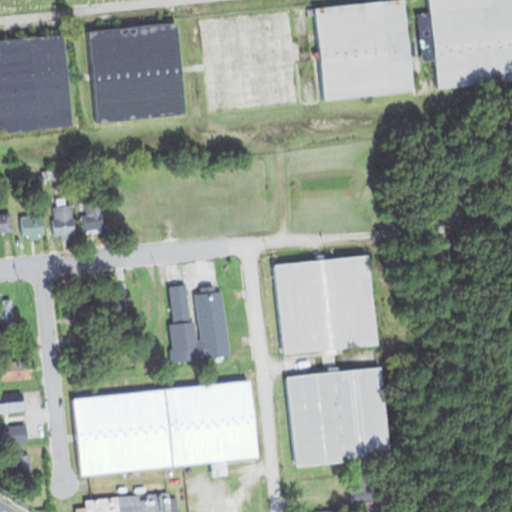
[(511,0),(427,0),(429,12),(417,14),(422,65),(435,64),(438,91),(511,82),(511,0)]
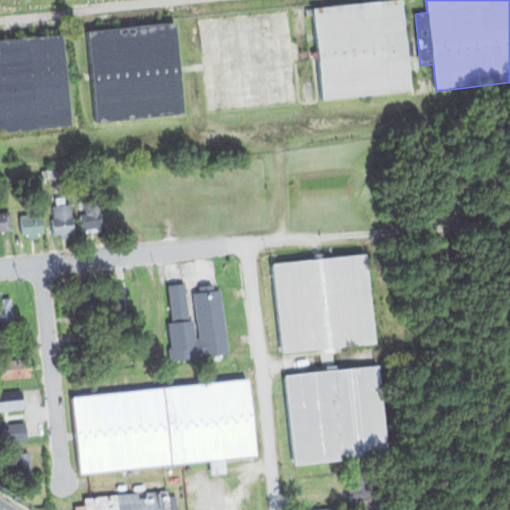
[(308,10),(308,15),(315,15),(318,50),(311,51),(312,59),(319,58),(323,103),(362,99),(363,102),(368,101),(367,95),(410,91),(407,56),(413,55),(412,44),(405,44),(401,1),(308,10)]
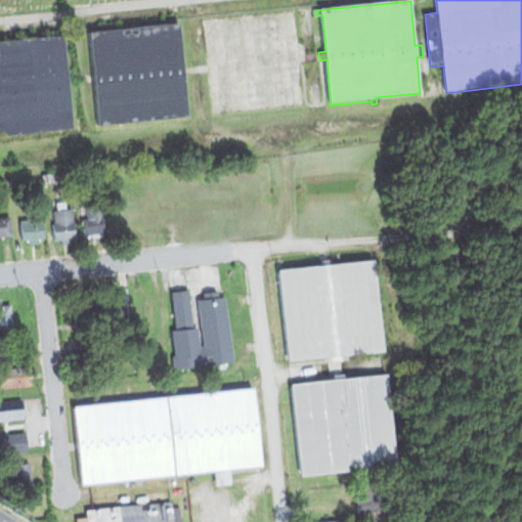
[(207,20),(295,11),(299,43),(304,42),(305,52),(311,52),(313,62),(300,63),(304,103),(217,113),(207,20)]
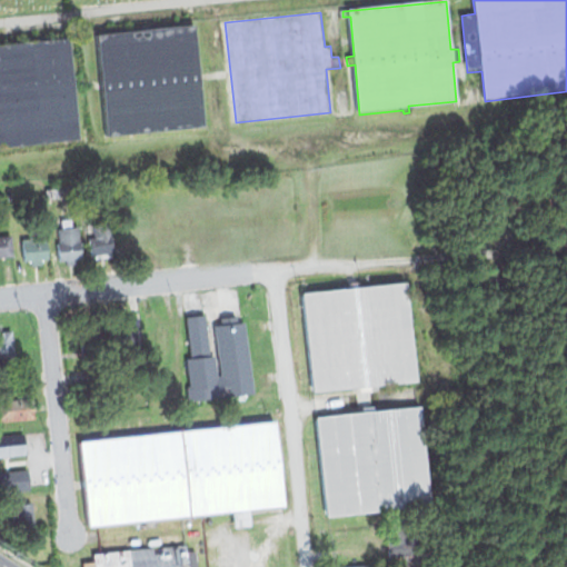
[(196,26),(207,128),(110,138),(99,37),(196,26)]
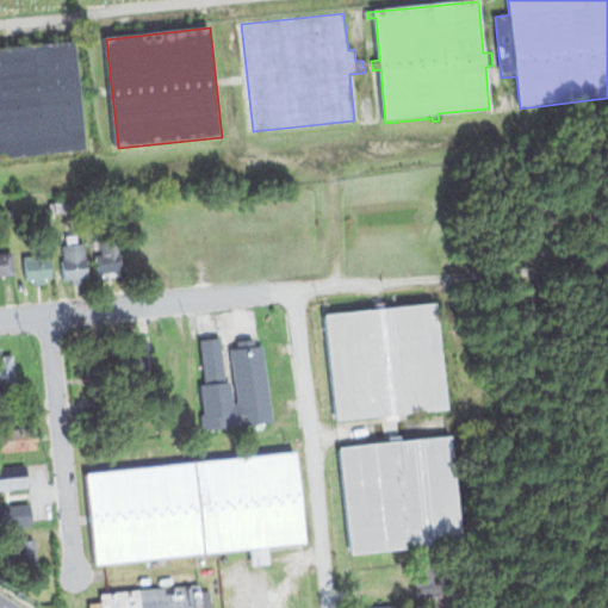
[(0,49),(70,42),(82,150),(0,159),(0,49)]
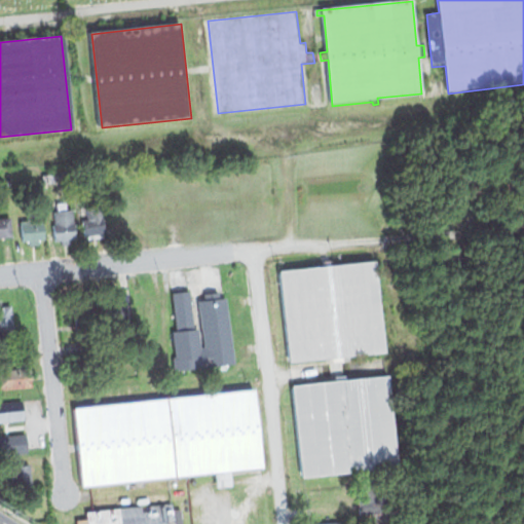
[(57,202),(59,211),(53,212),(57,224),(51,226),(54,241),(61,240),(62,246),(71,244),(71,238),(78,238),(75,209),(69,210),(67,200),(57,202)]
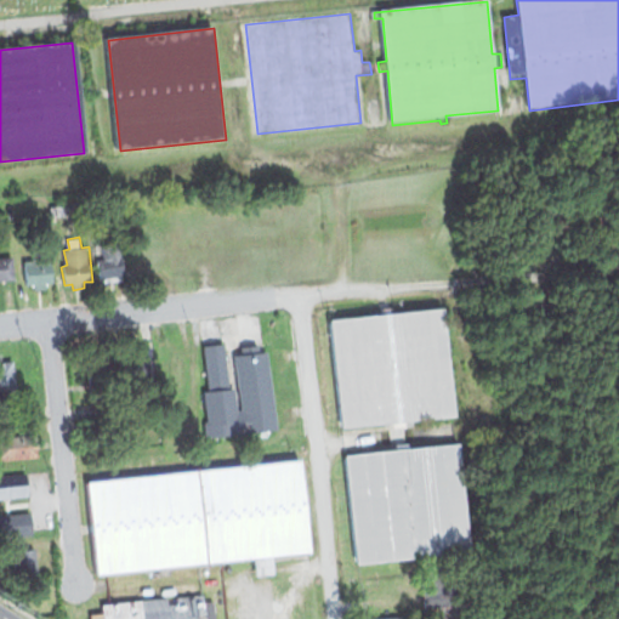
[(103,240),(107,260),(98,261),(100,280),(106,279),(106,284),(123,283),(123,276),(126,272),(123,239),(103,240)]
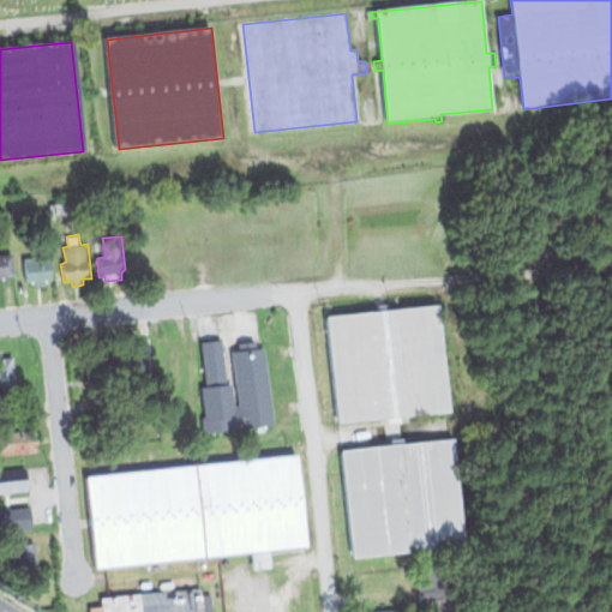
[(23,258),(28,285),(35,283),(35,288),(46,287),(45,281),(53,280),(49,255),(23,258)]
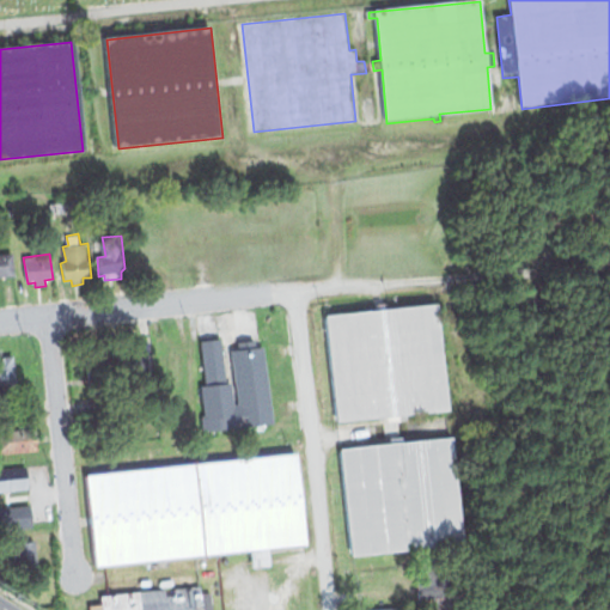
[(0,256),(0,280),(16,279),(13,255),(0,256)]
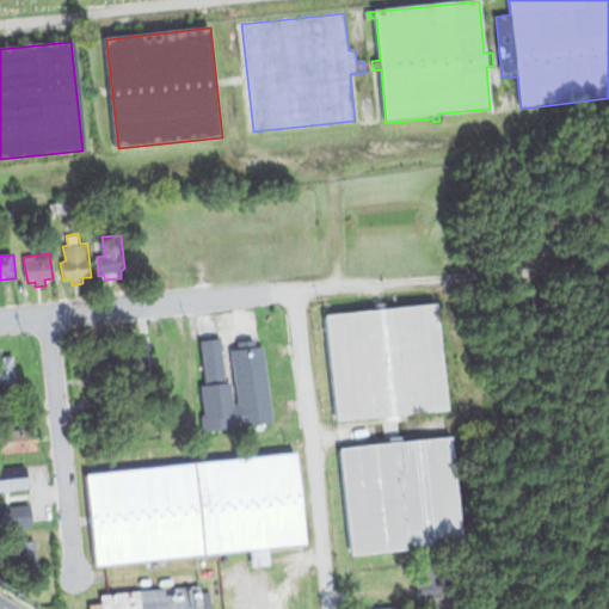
[(325,314),(338,423),(387,417),(387,422),(399,420),(398,413),(448,407),(437,303),(387,309),(386,301),(377,302),(377,309),(325,314)]
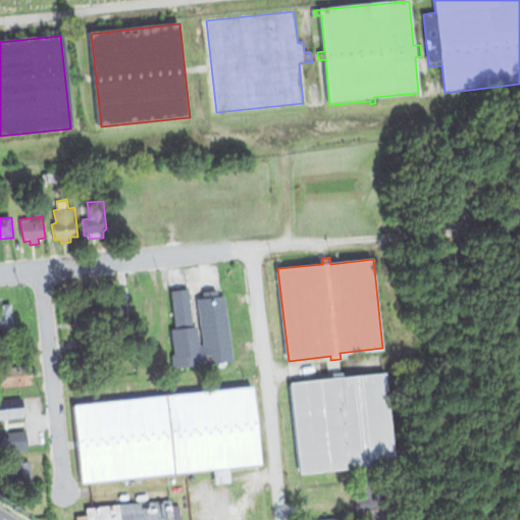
[(173,293),(187,291),(192,327),(198,326),(201,344),(204,343),(198,298),(202,297),(201,290),(219,287),(220,296),(226,295),(236,359),(227,361),(228,367),(219,368),(218,363),(173,369),(171,355),(176,354),(173,330),(178,329),(173,293)]
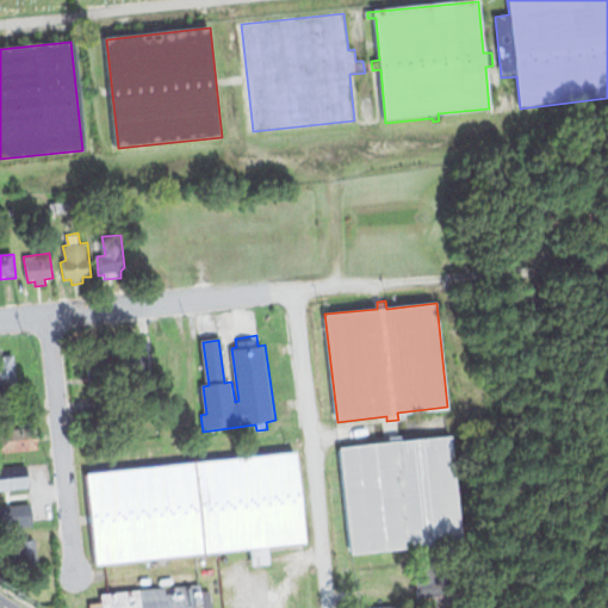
[(121,346),(144,342),(149,377),(125,380),(121,346)]
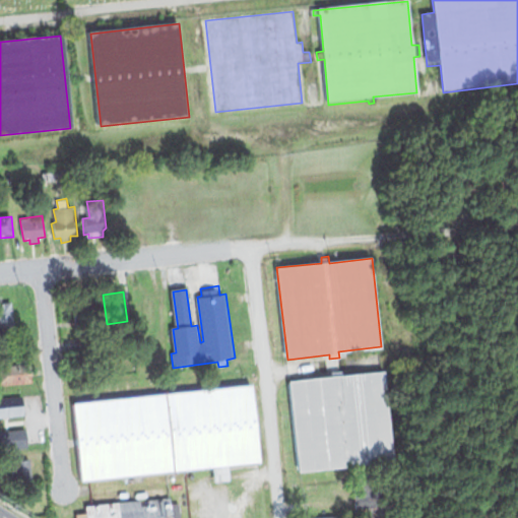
[(71,301),(90,299),(93,325),(74,327),(71,301)]
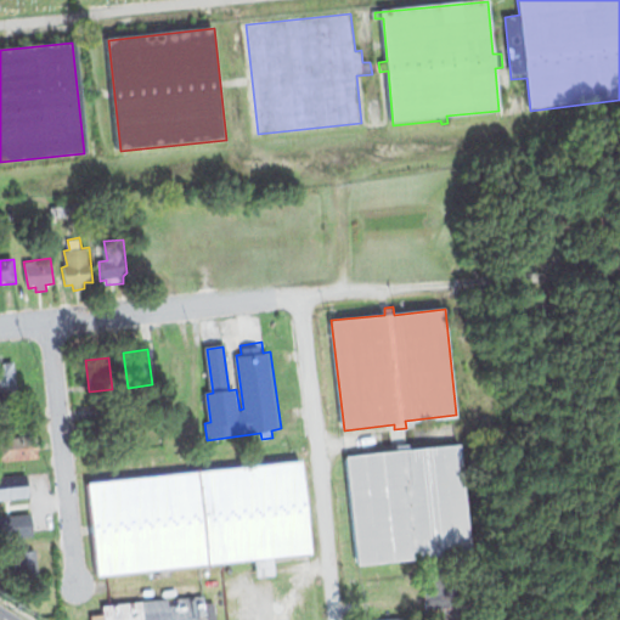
[(0,364),(15,362),(21,399),(0,401),(0,364)]
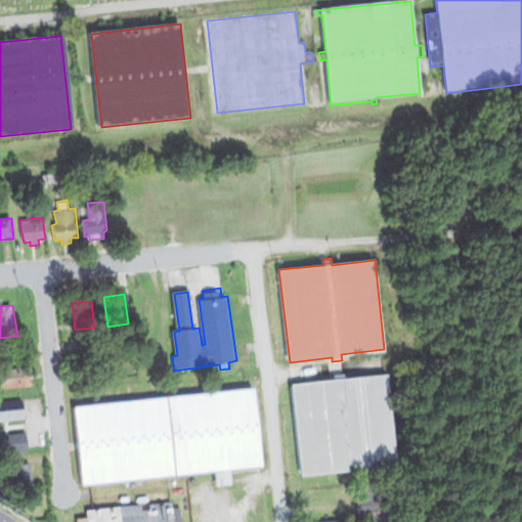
[(4,362),(29,359),(28,341),(2,344),(4,362)]
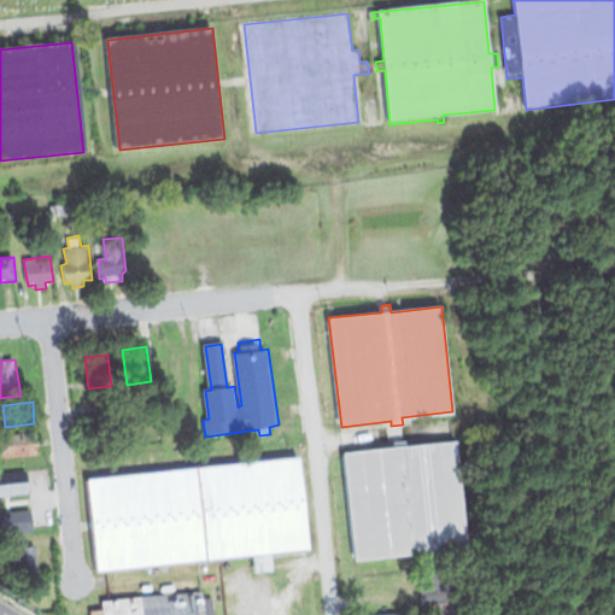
[(0,434),(0,457),(40,455),(39,433),(0,434)]
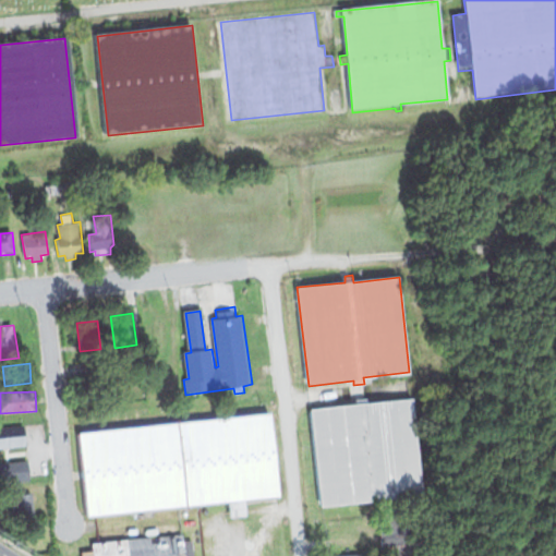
[(311,409),(355,403),(355,398),(369,397),(369,402),(414,397),(425,497),(378,503),(379,507),(372,508),(372,503),(322,508),(311,409)]
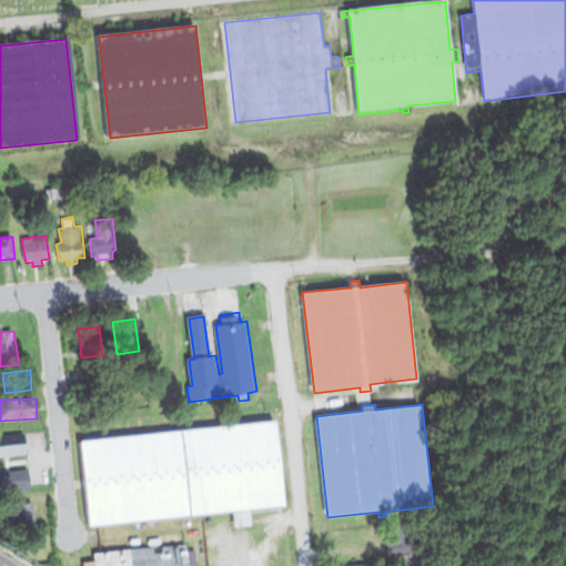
[(279,420),(287,506),(252,511),(253,526),(236,527),(234,512),(193,516),(184,428),(279,420)]
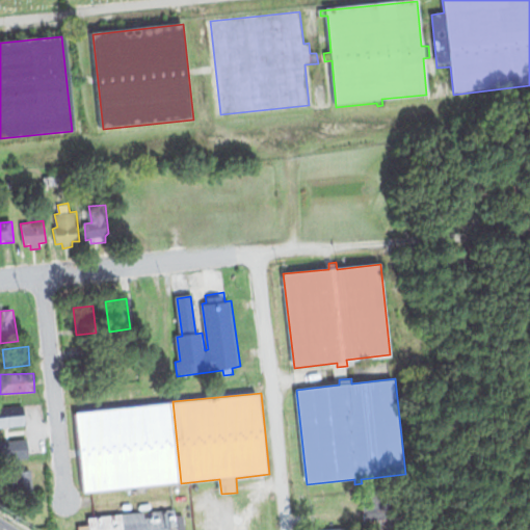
[(74,412),(83,495),(126,489),(127,496),(149,494),(148,487),(181,483),(173,401),(74,412)]
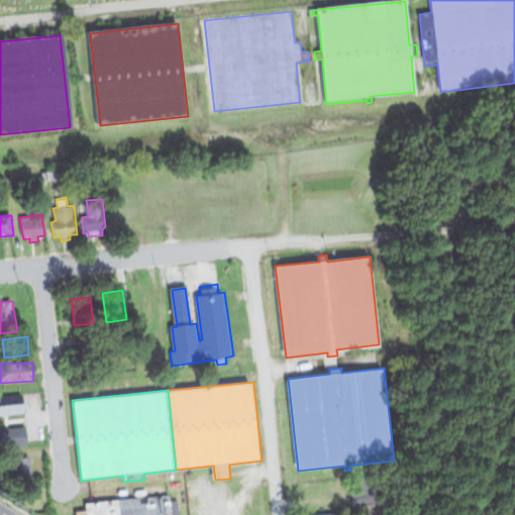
[(0,396),(0,416),(26,413),(23,393),(0,396)]
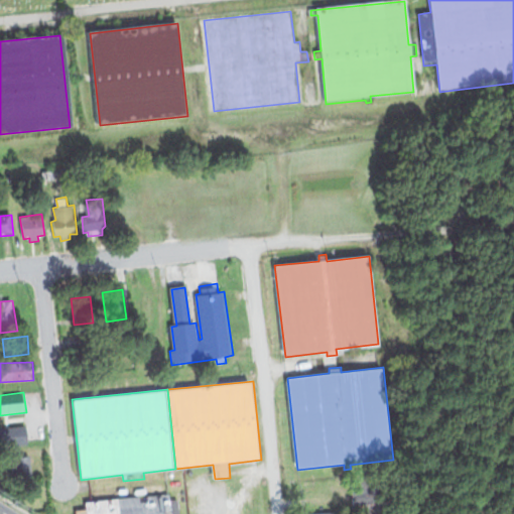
[(0,428),(0,439),(29,436),(27,425),(0,428)]
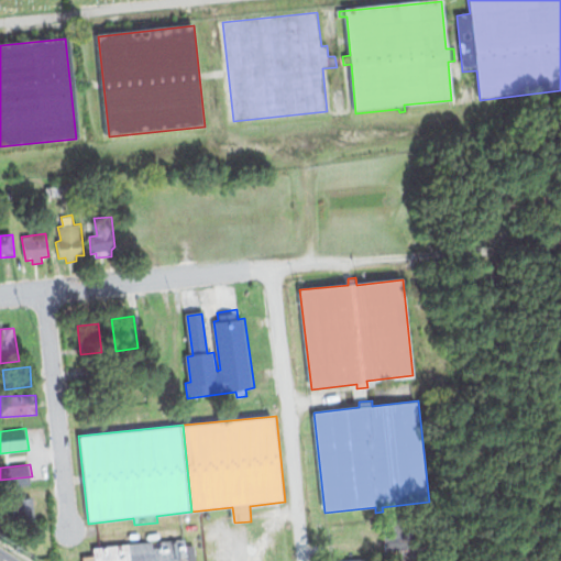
[(11,494),(32,491),(36,521),(15,525),(11,494)]
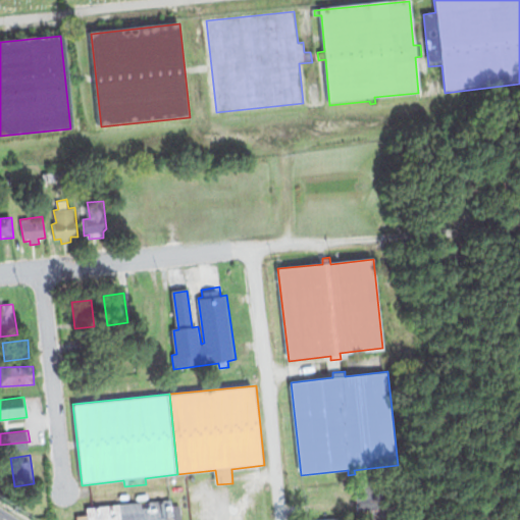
[(172,501),(174,519),(122,519),(121,504),(172,501)]
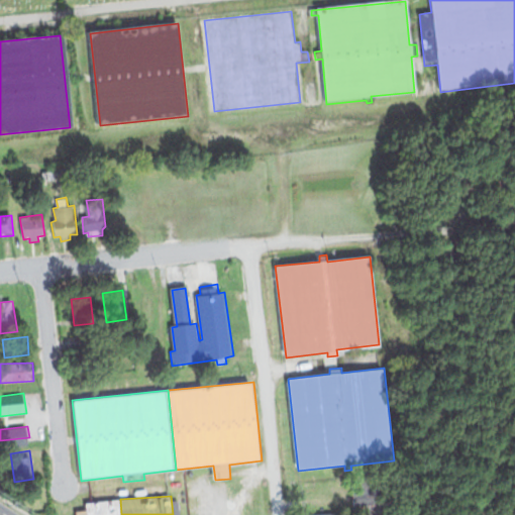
[(120,499),(121,514),(86,514),(86,511),(85,502),(120,499)]
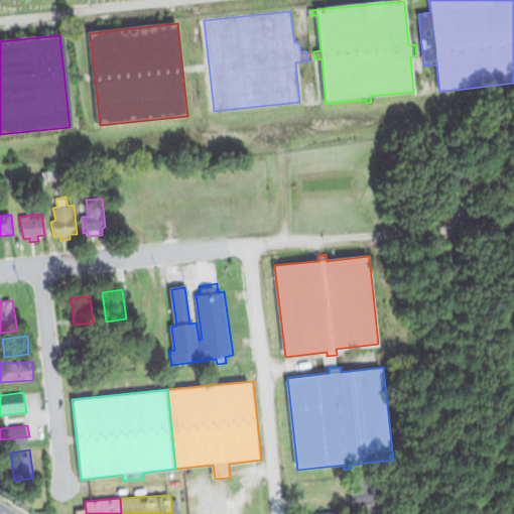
[(179,504),(180,513),(187,513),(186,503),(179,504)]
